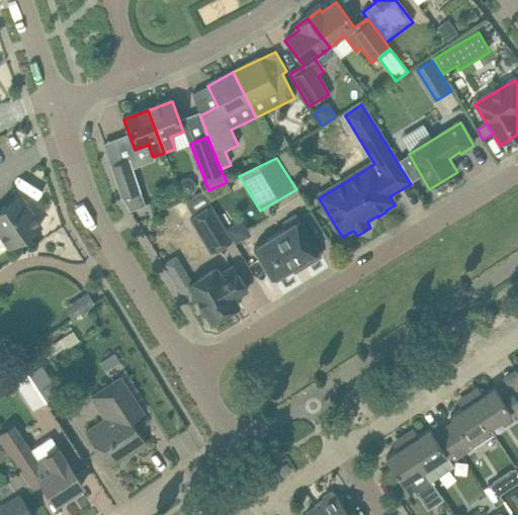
[(130,160),(110,167),(121,200),(141,193),(130,160)]
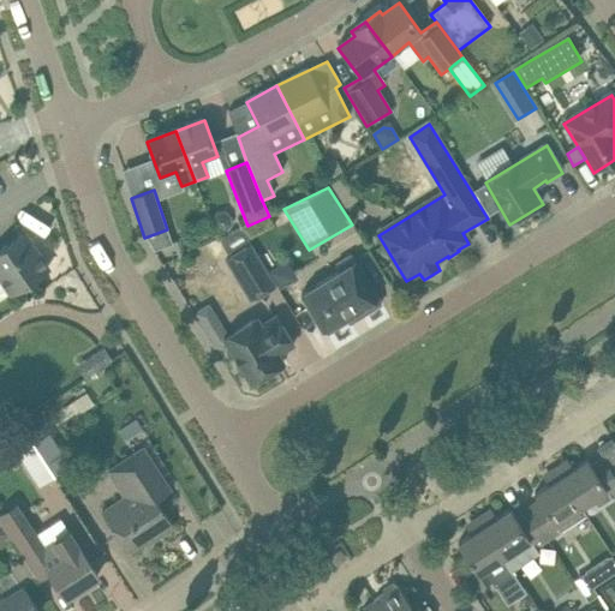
[(0,279),(11,295),(48,270),(25,235),(0,251),(0,279)]
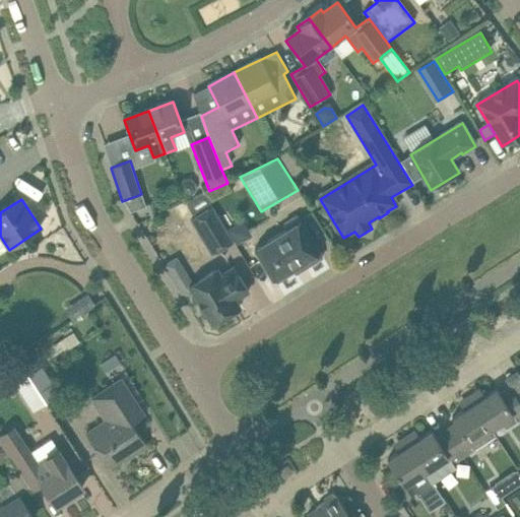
[(212,256),(234,243),(212,208),(191,220),(212,256)]
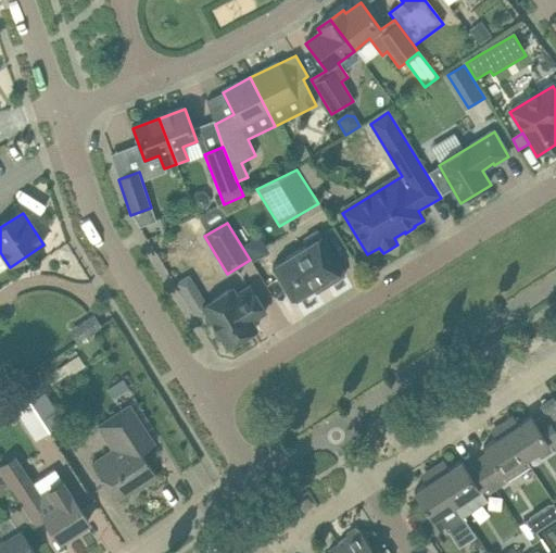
[(345,276),(333,258),(318,233),(304,241),(308,247),(273,268),(292,302),(323,284),(326,288),(345,276)]
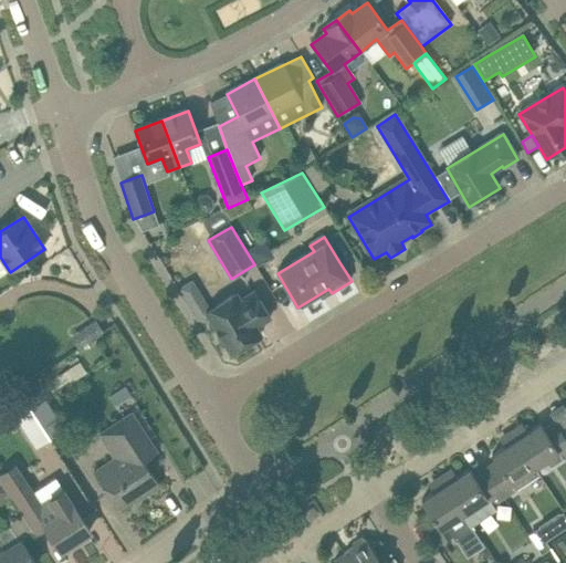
[(240,302),(236,294),(211,310),(192,282),(177,291),(197,323),(206,325),(211,322),(231,355),(261,336),(257,327),(271,319),(254,293),(240,302)]
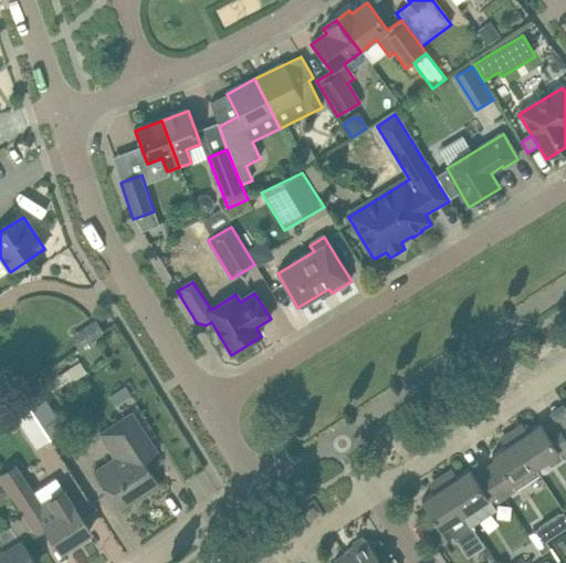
[(96,322),(71,339),(79,351),(104,333),(96,322)]
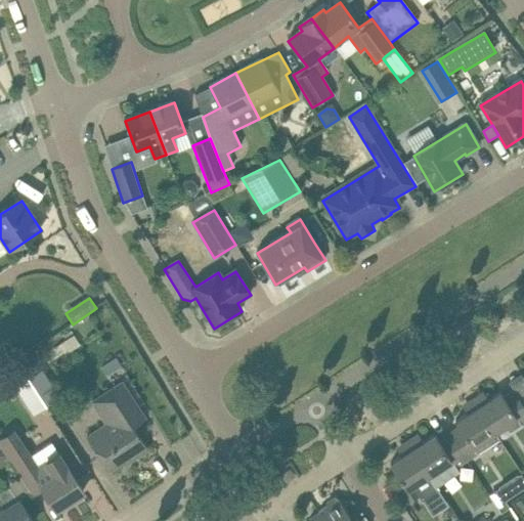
[(17,362),(4,371),(12,384),(32,416),(46,406),(29,379),(17,362)]
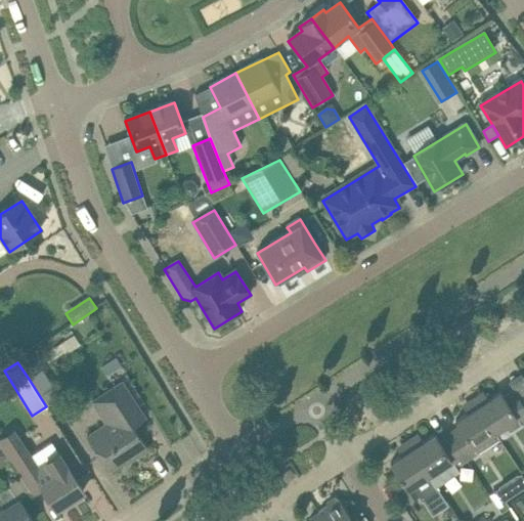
[(29,379),(46,406),(59,398),(42,370),(40,372),(37,374),(29,379)]
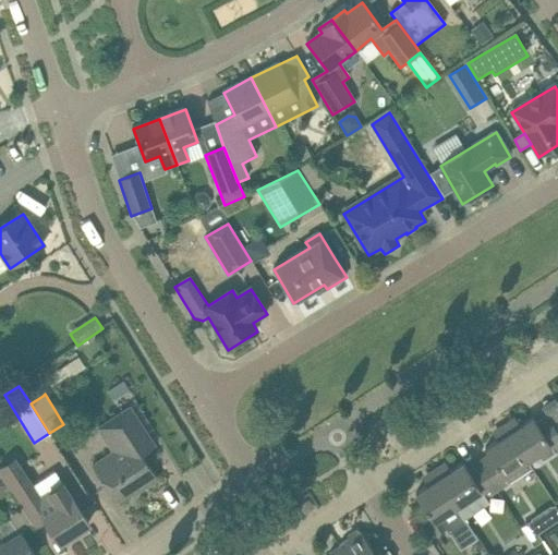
[(124,455),(97,473),(116,502),(130,492),(140,485),(143,490),(158,480),(142,456),(155,447),(130,409),(105,425),(124,455)]
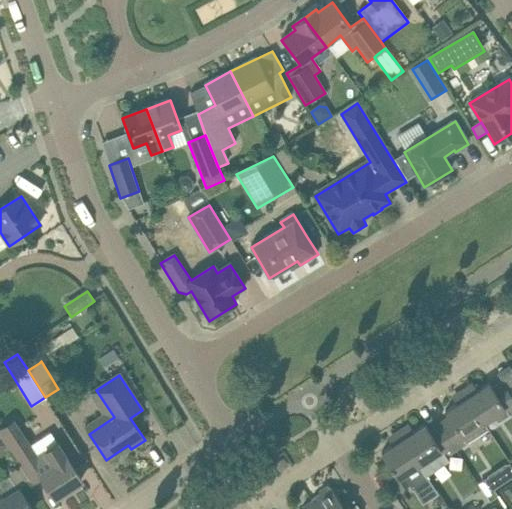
[(464,394),(483,423),(494,417),(498,424),(511,414),(511,397),(508,392),(503,384),(493,390),(489,384),(478,392),(475,387),(464,394)]
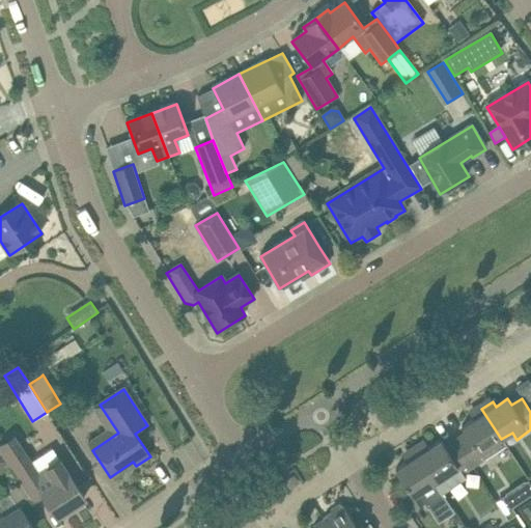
[(455,441),(473,468),(506,446),(501,439),(481,409),(471,416),(473,421),(462,428),(466,435),(455,441)]
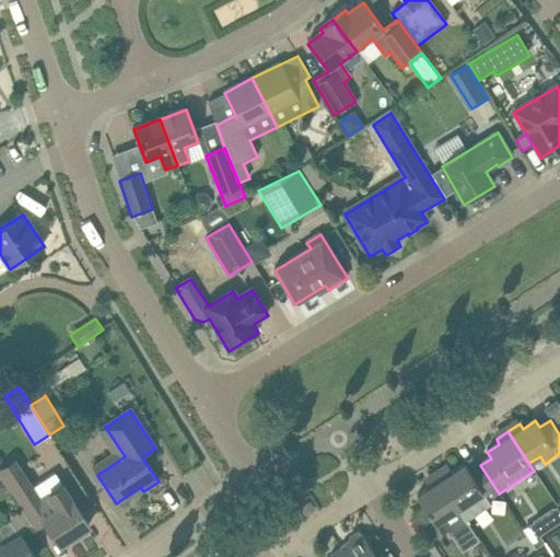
[(14,460),(0,470),(0,478),(9,491),(22,511),(33,529),(34,531),(45,523),(60,546),(90,526),(55,475),(33,489),(14,460)]
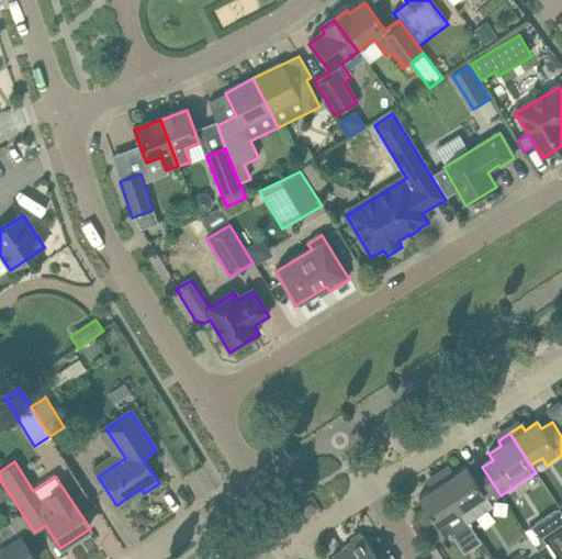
[(438,476),(468,522),(485,511),(483,506),(501,495),(482,467),(471,474),(467,468),(454,476),(449,468),(438,476)]
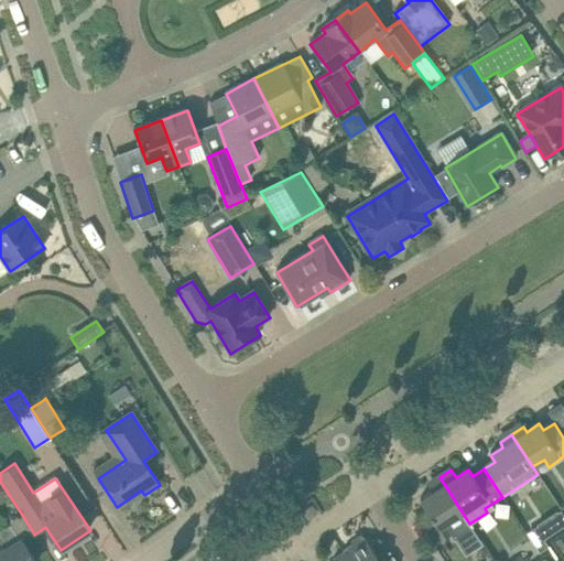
[(469,525),(469,524),(440,477),(427,485),(433,493),(420,500),(434,522),(429,526),(440,543),(452,536),(454,540),(472,529),(469,525)]
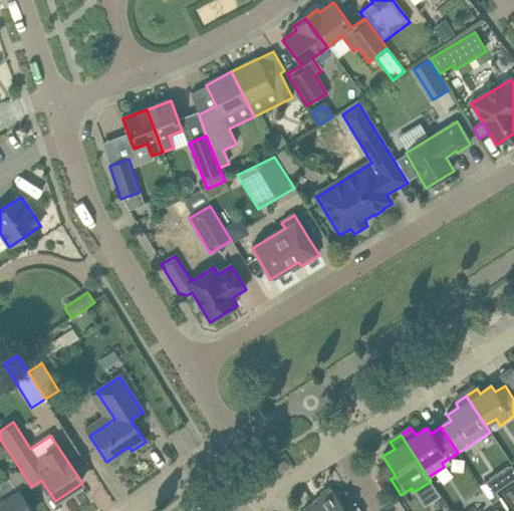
[(0,494),(4,501),(0,503),(0,510),(30,510),(19,493),(21,492),(20,491),(30,485),(20,469),(9,476),(9,481),(0,486),(0,494)]
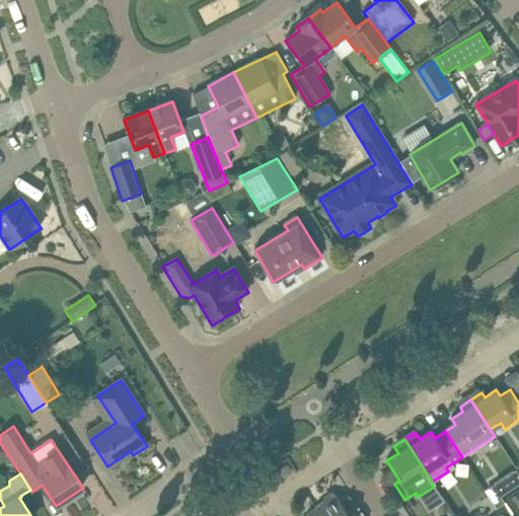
[(487,495),(496,510),(506,502),(497,489),(487,495)]
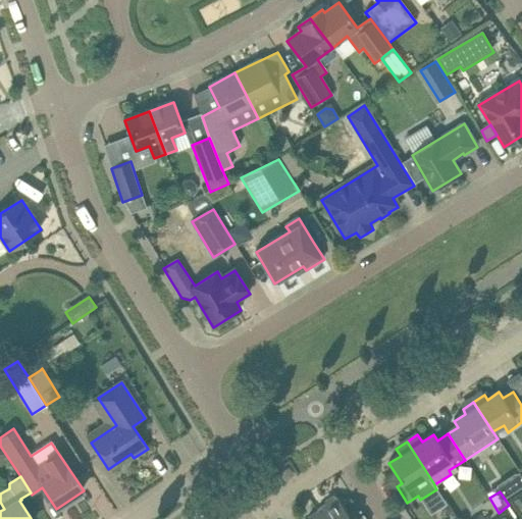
[(327,506),(318,512),(322,518),(351,518),(341,503),(329,510),(327,506)]
